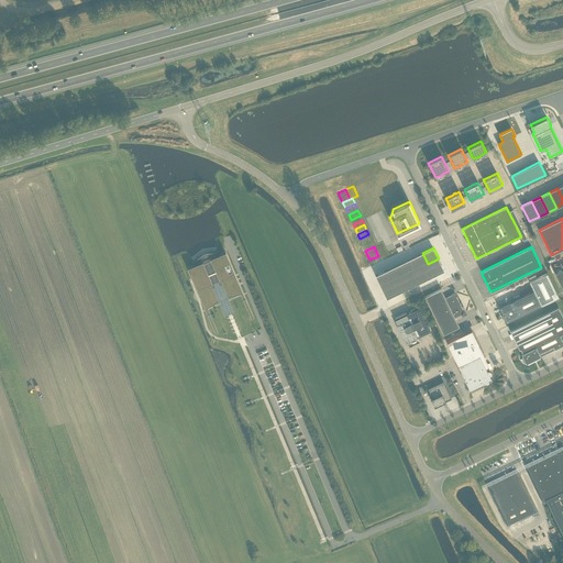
[(196,265),(188,268),(206,309),(206,308),(219,299),(218,297),(220,296),(221,298),(224,297),(223,295),(225,294),(227,296),(242,293),(243,294),(225,253),(218,256),(218,251),(213,252),(203,253),(196,258),(194,261),(196,265)]
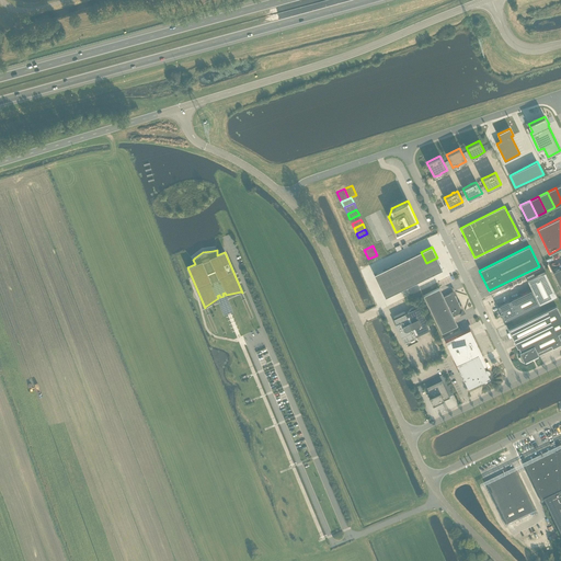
[(416,254),(422,265),(426,263),(421,252),(416,254)]
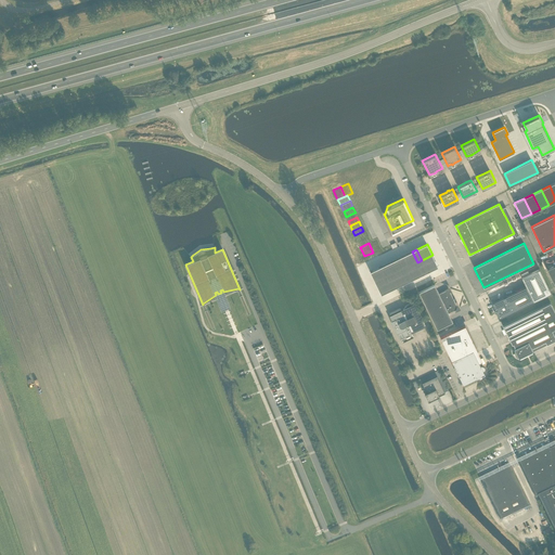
[(407,254),(412,266),(417,262),(412,252),(407,254)]
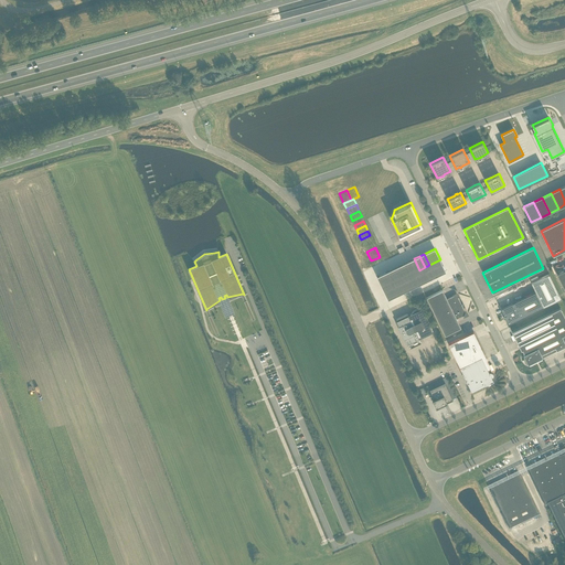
[(419,270),(414,258),(408,262),(414,273),(419,270)]
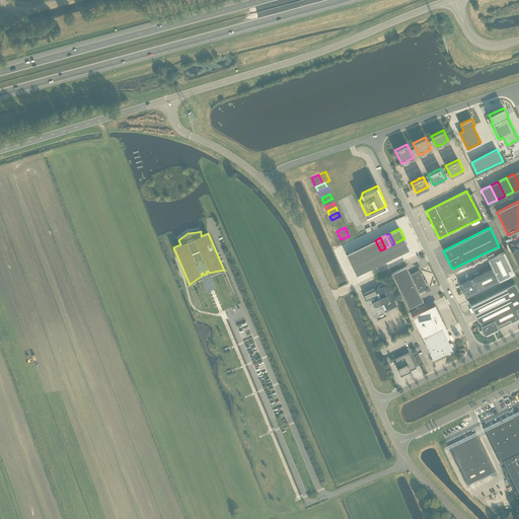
[(404,238),(394,243),(399,253),(410,249),(404,238)]
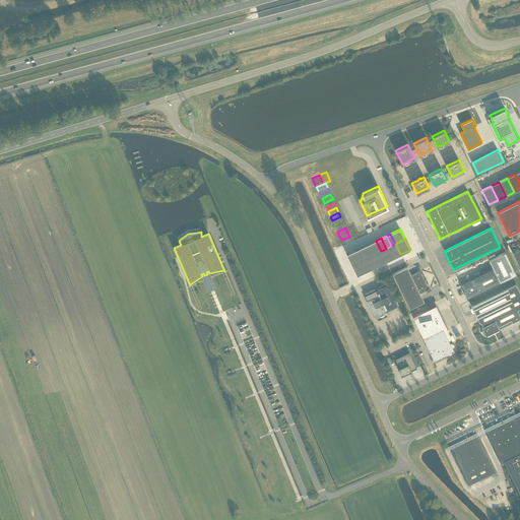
[(381,251),(376,241),(371,243),(377,253),(381,251)]
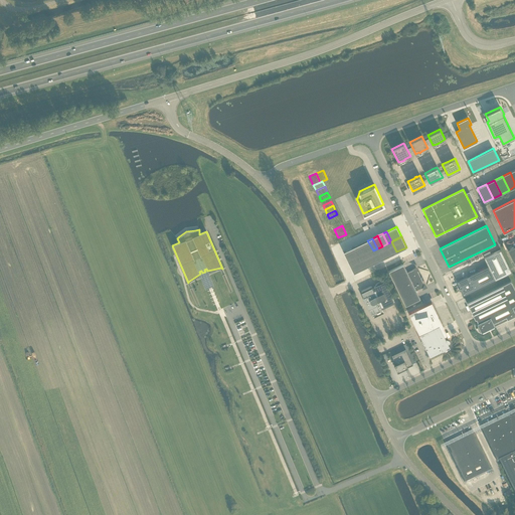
[(367,240),(363,242),(368,252),(373,250),(367,240)]
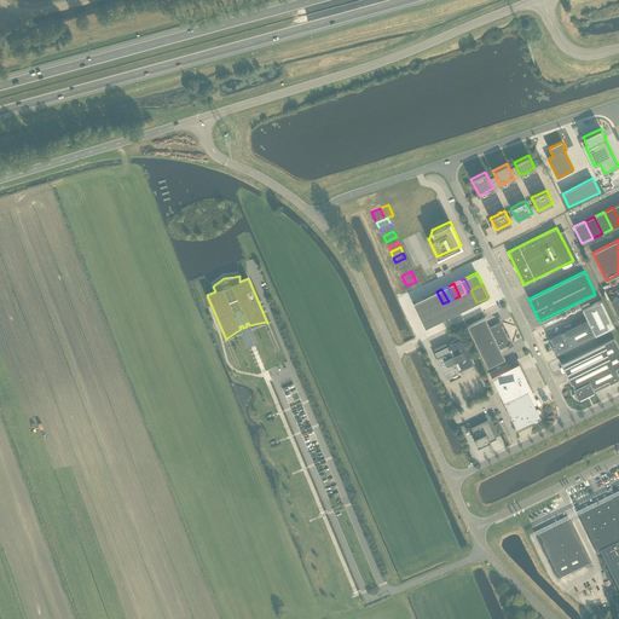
[(472,306),(476,302),(470,290),(466,293),(472,306)]
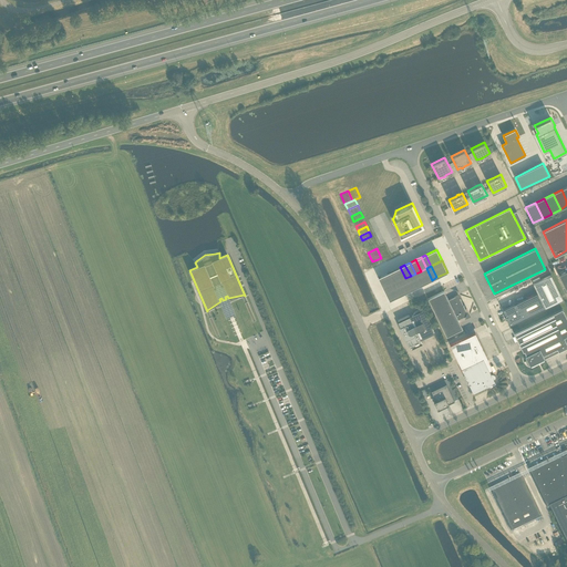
[(400,281),(405,278),(400,267),(394,269),(400,281)]
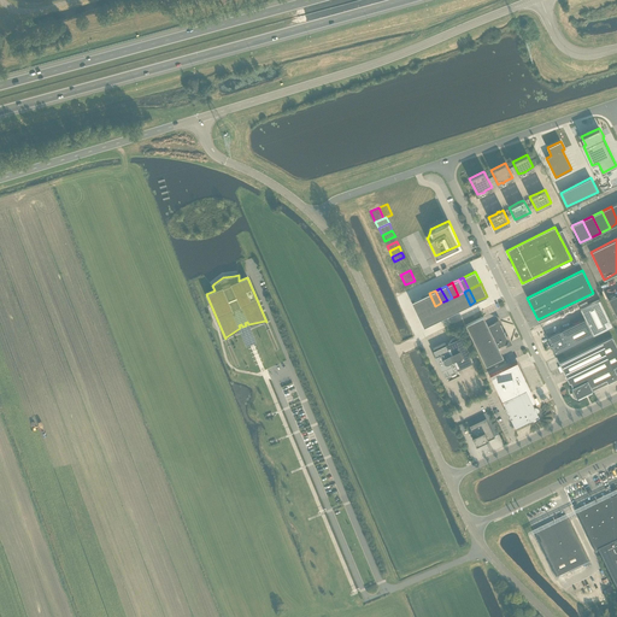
[(470,305),(464,292),(458,295),(464,307),(470,305)]
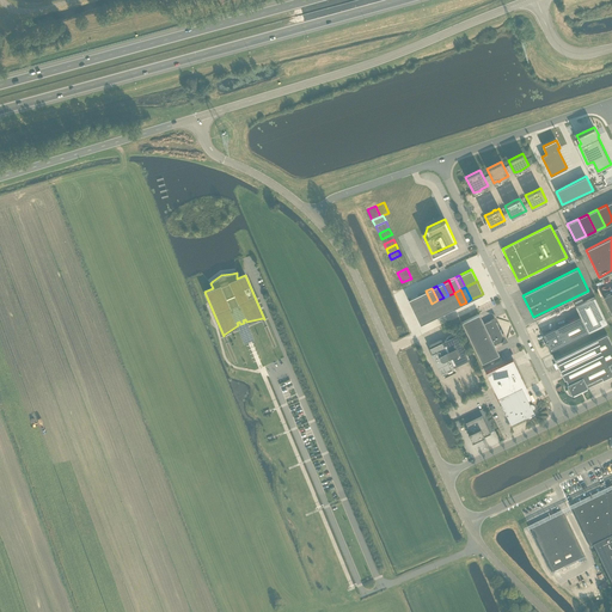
[(432,304),(426,291),(420,294),(427,306),(432,304)]
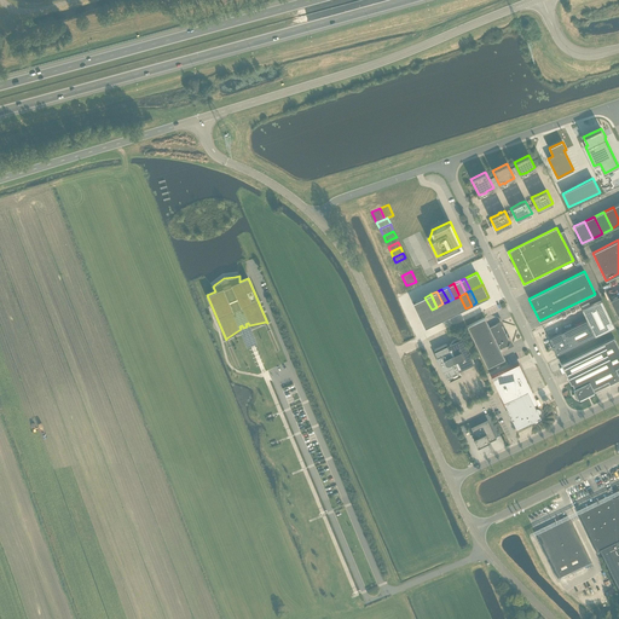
[(453,299),(460,311),(466,308),(460,296),(453,299)]
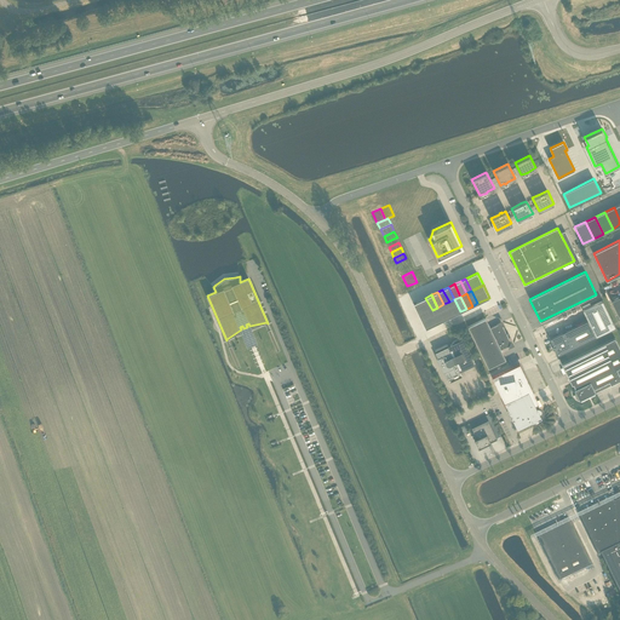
[(420,316),(432,310),(425,298),(413,304),(420,316)]
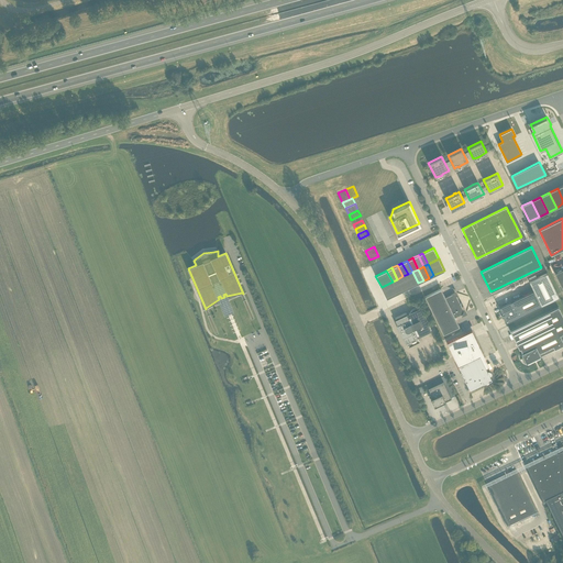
[(412,272),(408,274),(414,285),(418,283),(412,272)]
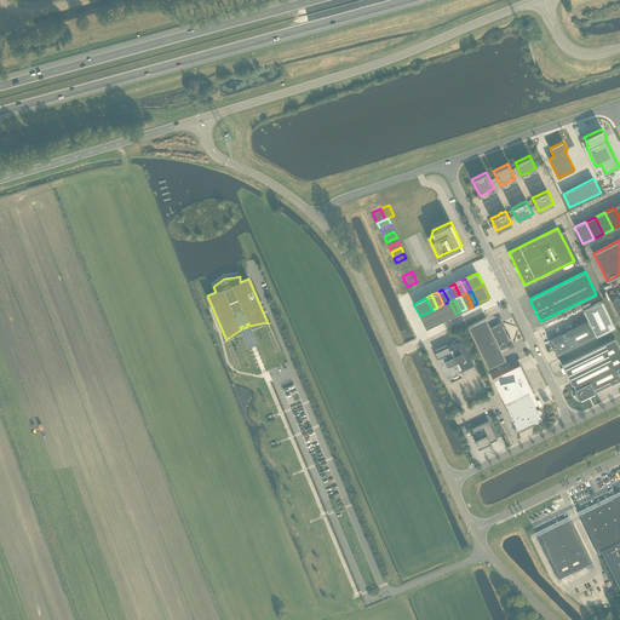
[(555,349),(557,355),(596,337),(615,327),(603,300),(591,306),(584,310),(583,310),(587,320),(550,339),(552,345),(552,348),(555,349)]
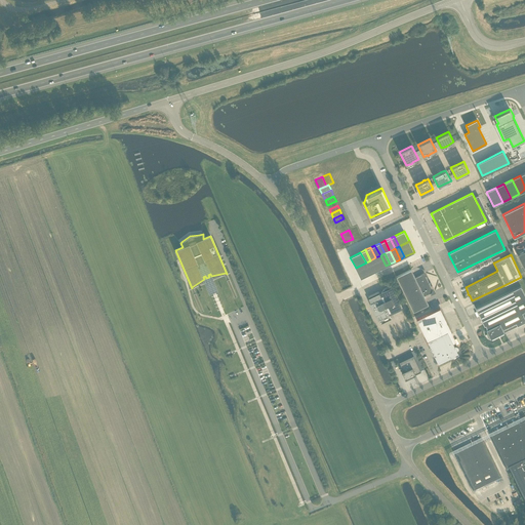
[(375,257),(380,269),(386,266),(380,255),(375,257)]
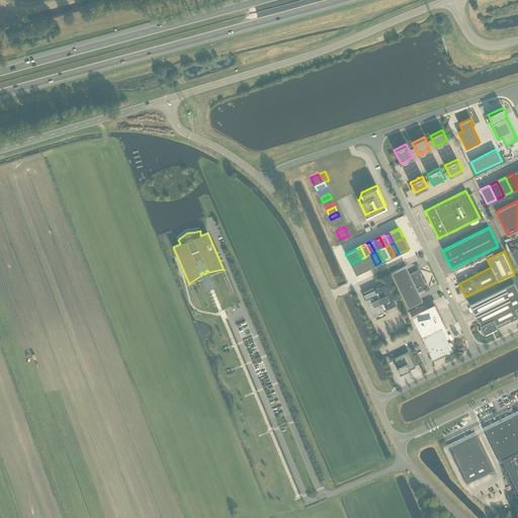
[(370,254),(365,257),(370,267),(375,265),(370,254)]
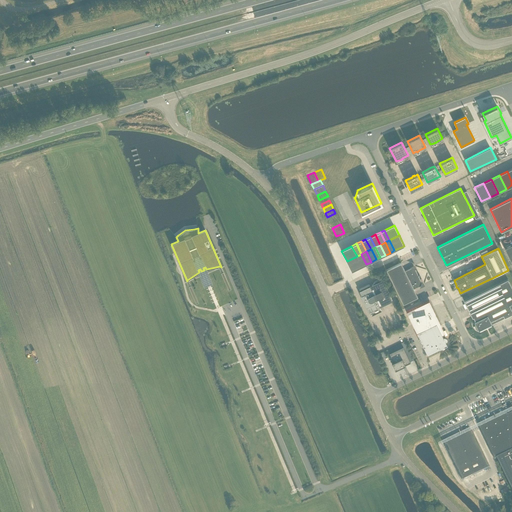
[(362,266),(366,264),(361,254),(357,256),(362,266)]
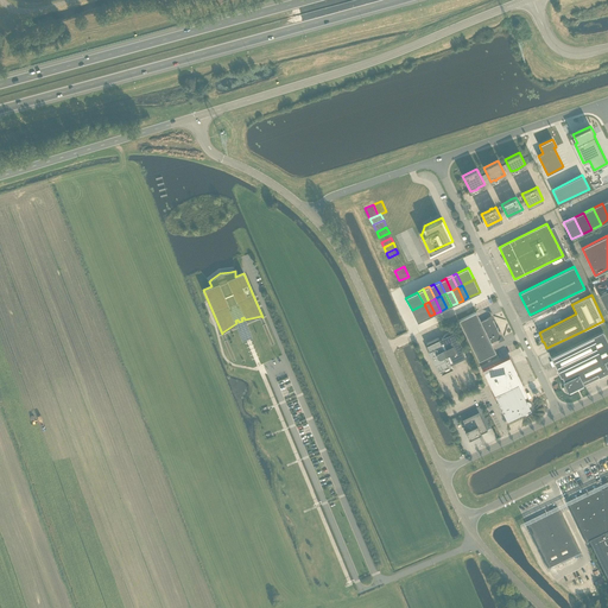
[(424,304),(412,310),(418,322),(430,316),(424,304)]
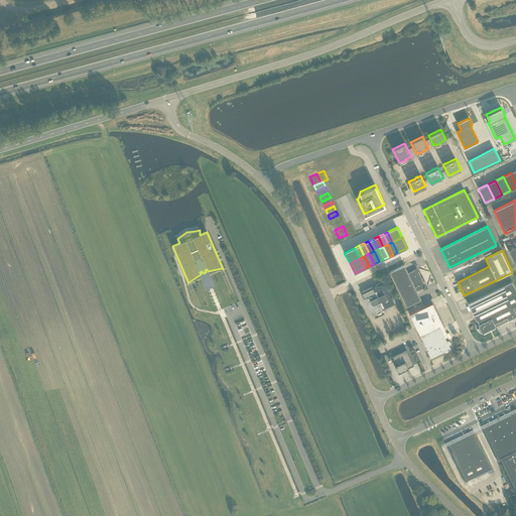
[(389,272),(398,289),(421,277),(417,270),(415,269),(408,273),(404,265),(389,272)]
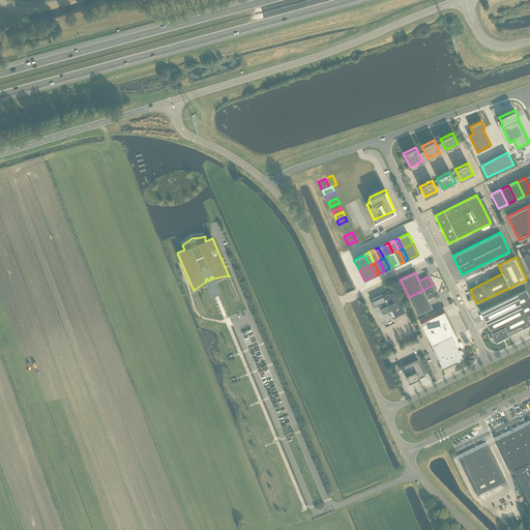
[(437,293),(433,285),(409,297),(417,315),(432,307),(429,299),(436,295),(437,293)]
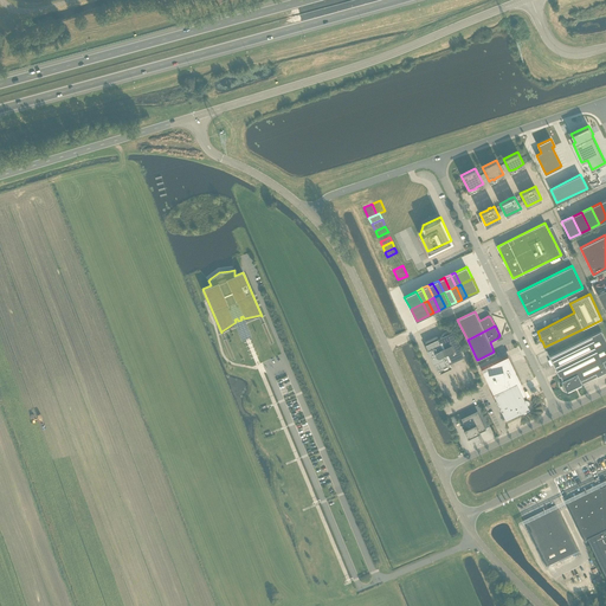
[(605,341),(601,330),(549,356),(559,376),(560,375),(562,380),(561,381),(562,381),(562,384),(562,386),(563,388),(566,389),(566,391),(567,391),(569,389),(572,388),(574,387),(581,384),(580,382),(591,378),(592,379),(597,375),(605,371),(605,368),(605,367),(605,341)]
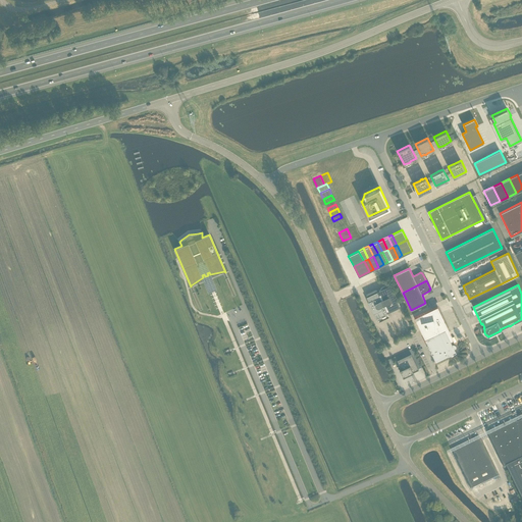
[(376,291),(366,295),(378,322),(389,317),(386,311),(388,310),(388,311),(399,306),(389,285),(388,286),(386,286),(384,286),(382,288),(381,289),(380,291),(379,291),(380,293),(378,294),(376,291)]
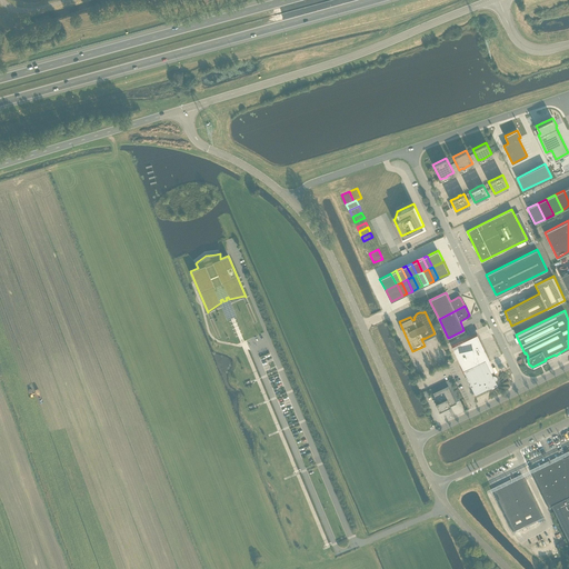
[(451,346),(475,395),(490,387),(492,388),(493,387),(493,385),(497,383),(496,380),(496,378),(493,377),(486,362),(488,361),(487,358),(488,358),(477,333),(451,346)]
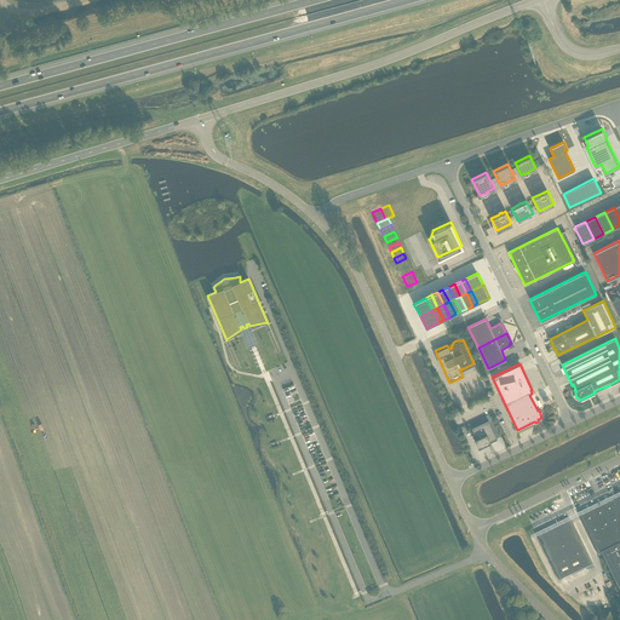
[(472,430),(476,438),(474,438),(478,448),(487,443),(487,442),(489,441),(491,442),(497,438),(488,420),(471,428),(472,430)]
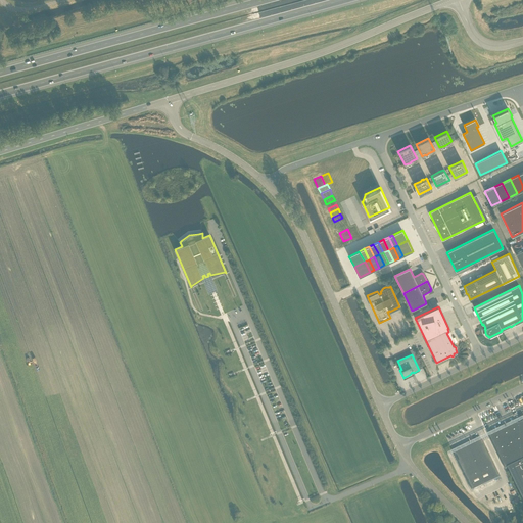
[(522,421),(490,437),(506,470),(508,469),(522,501),(522,421)]
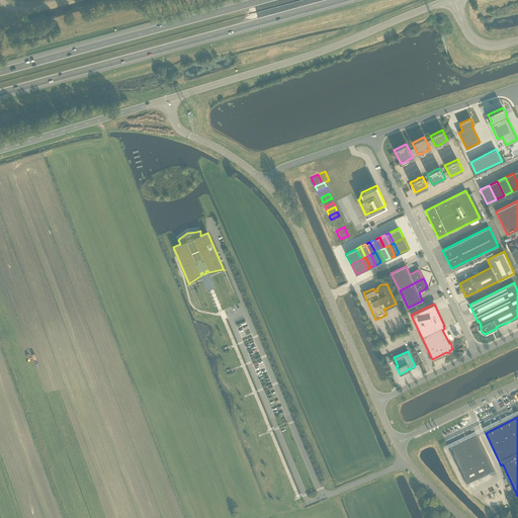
[(496,473),(478,437),(450,450),(467,487),(496,473)]
